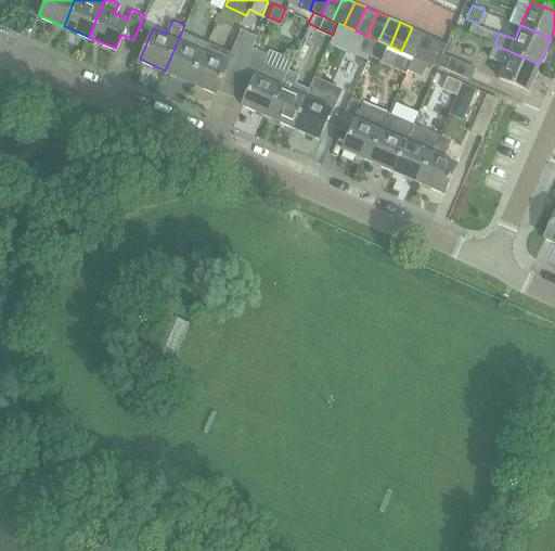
[(228,64),(242,71),(253,46),(257,34),(241,27),(230,51),(207,41),(203,53),(190,81),(216,92),(228,64)]
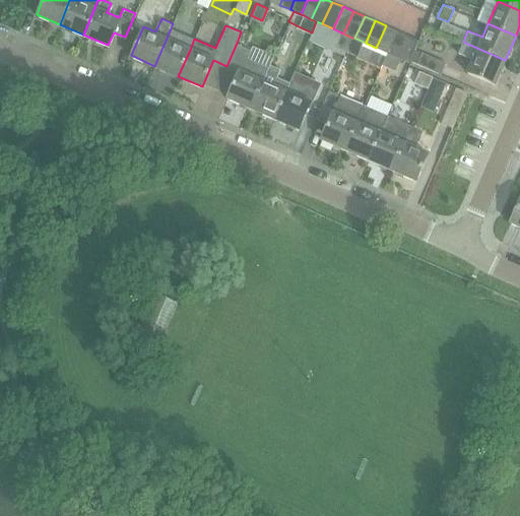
[(397,30),(386,25),(376,48),(388,52),(397,30)]
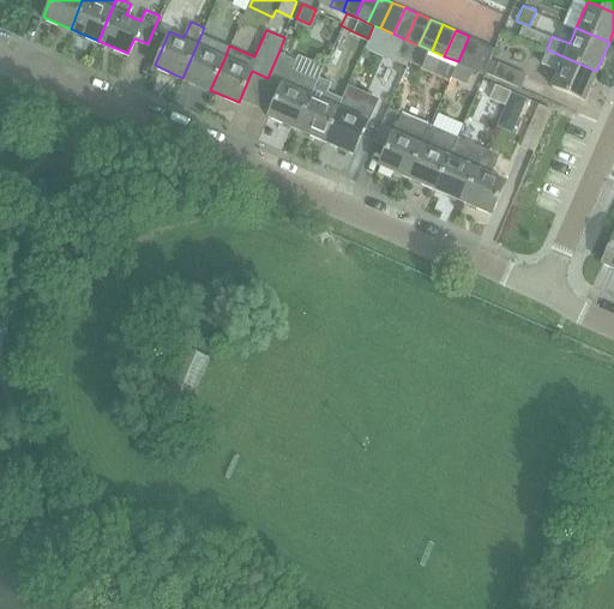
[(182,78),(210,90),(224,59),(229,46),(202,34),(182,78)]
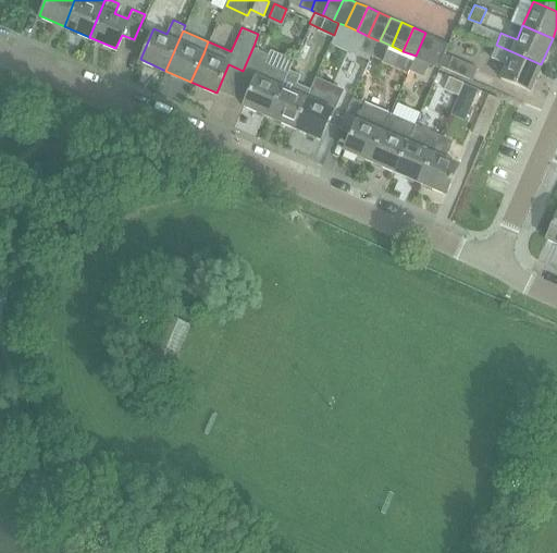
[(426,61),(437,37),(425,33),(416,56),(426,61)]
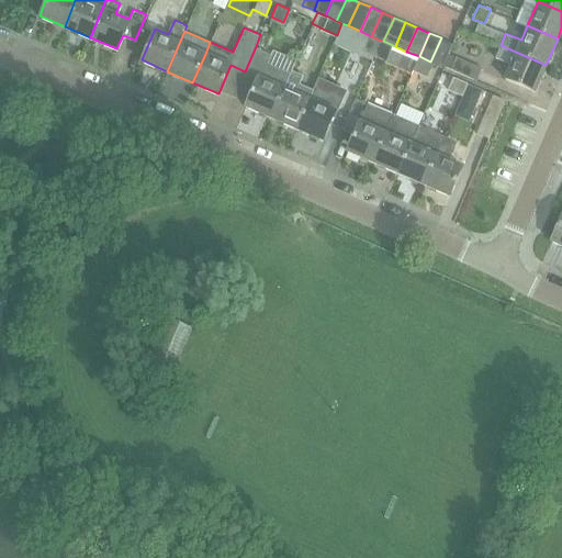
[(362,48),(374,54),(375,54),(381,41),(371,36),(369,35),(362,48)]
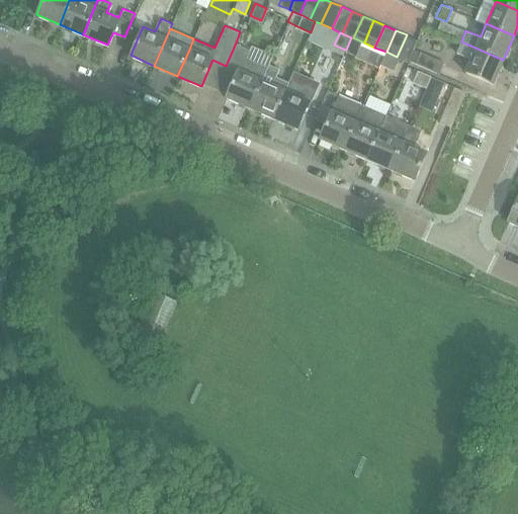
[(407,62),(409,59),(413,49),(417,39),(407,34),(397,57),(399,58),(407,62)]
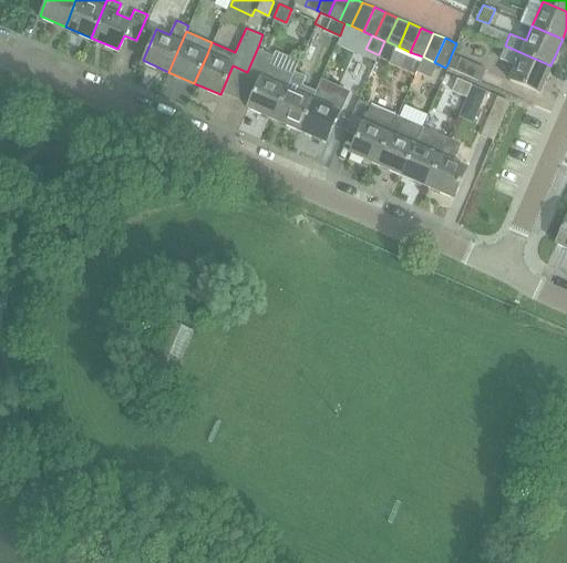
[(416,69),(418,70),(423,57),(410,52),(399,47),(387,41),(384,41),(379,54),(390,59),(389,61),(415,72),(416,69)]
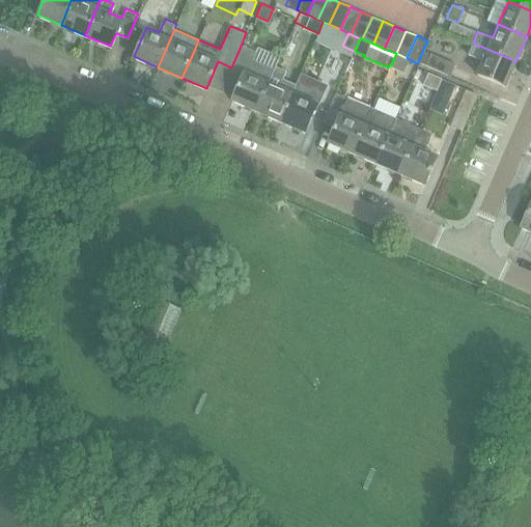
[(505,85),(515,61),(473,43),(468,53),(483,59),(477,73),(505,85)]
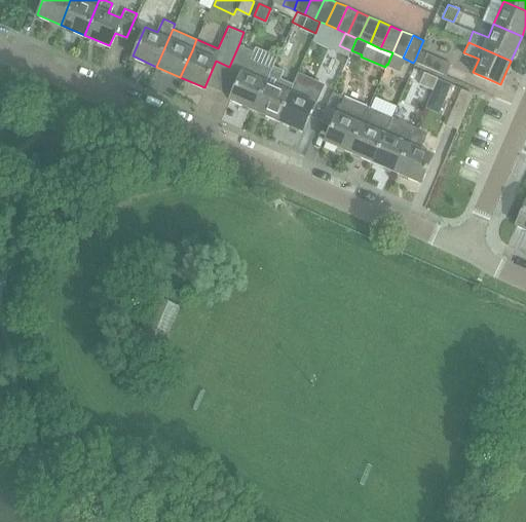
[(254,109),(272,68),(271,67),(250,58),(254,49),(239,43),(229,67),(241,72),(230,99),(254,109)]
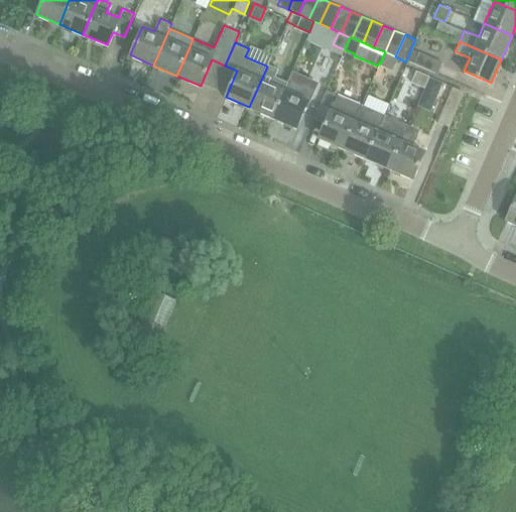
[(441,60),(418,50),(411,48),(407,58),(438,72),(441,60)]
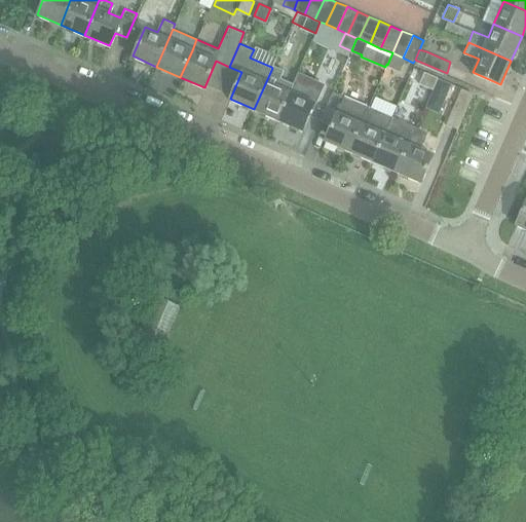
[(385,80),(392,66),(401,69),(405,59),(403,58),(392,52),(387,65),(381,78),(385,80)]
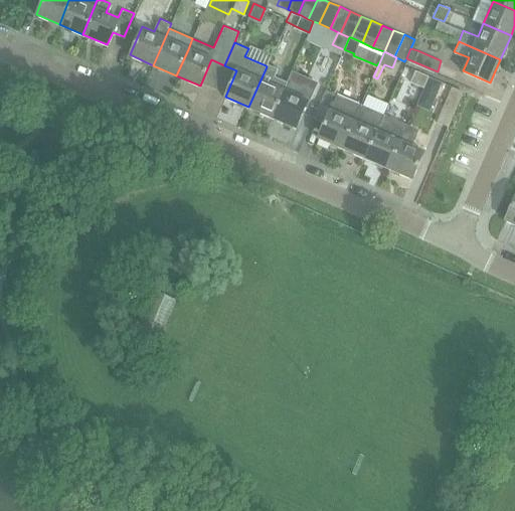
[(267,66),(248,107),(273,117),(285,89),(284,89),(287,80),(274,75),(278,67),(268,62),(266,65),(267,66)]
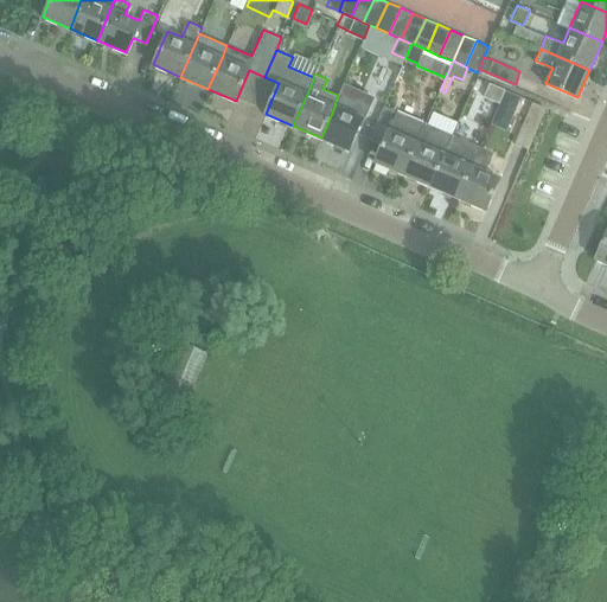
[(486,95),(500,101),(506,89),(491,82),(486,95)]
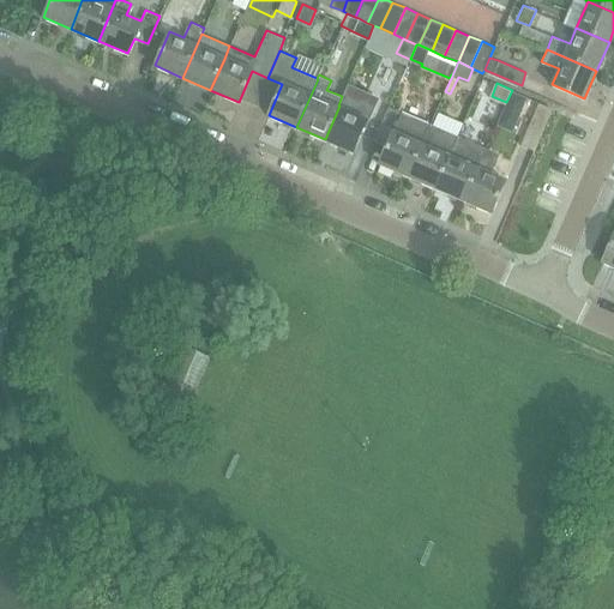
[(522,144),(534,149),(552,107),(540,102),(522,144)]
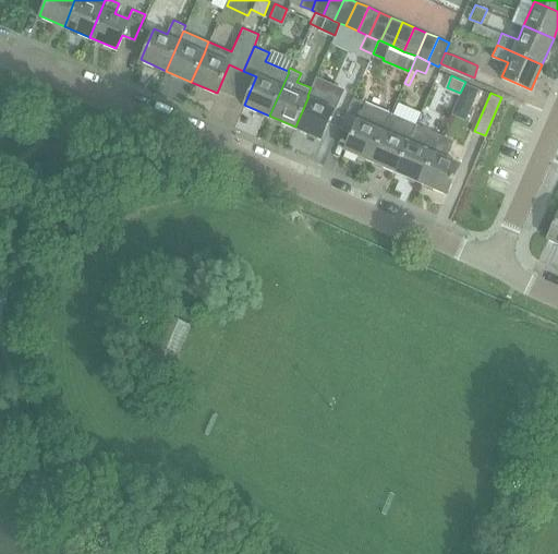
[(344,148),(371,159),(391,112),(353,95),(340,127),(352,132),(344,148)]
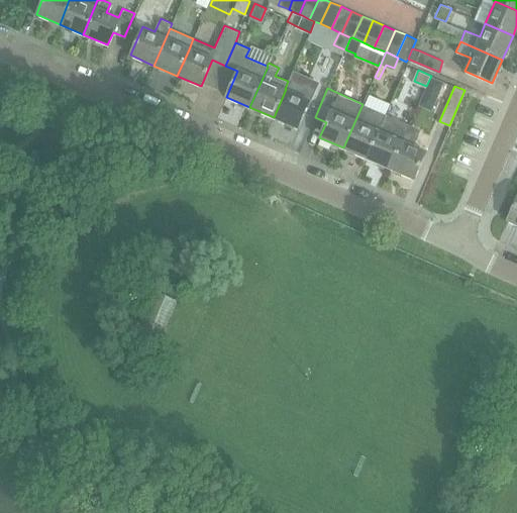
[(286,89),(274,117),(297,127),(309,99),(286,89)]
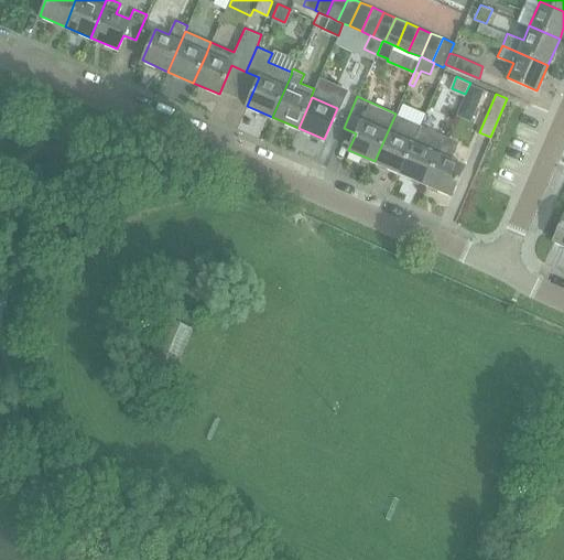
[(375,161),(400,172),(421,125),(396,114),(375,161)]
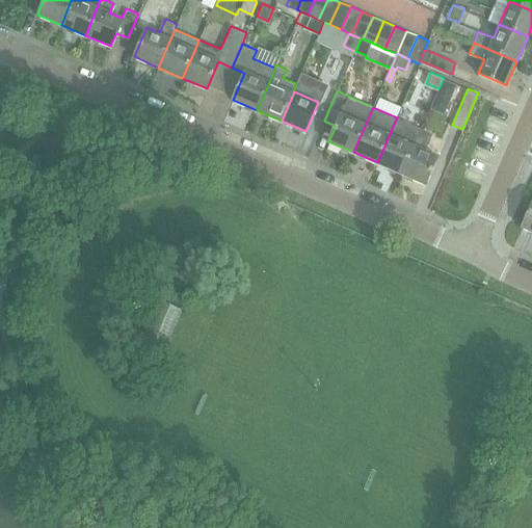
[(402,174),(422,128),(397,117),(377,162),(402,174)]
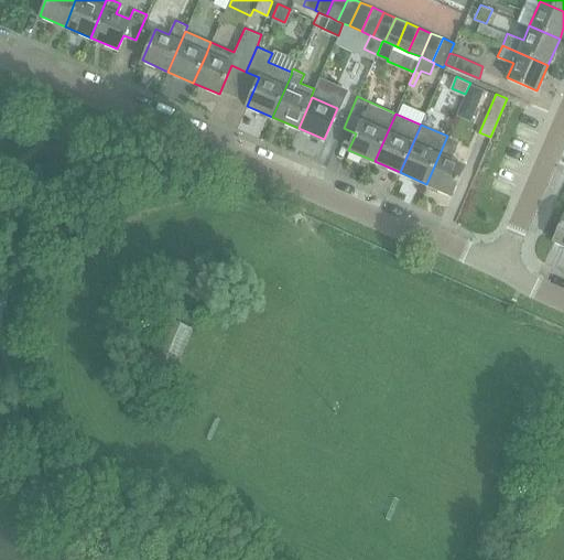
[(458,141),(452,138),(447,136),(426,184),(451,195),(464,165),(451,159),(458,141)]
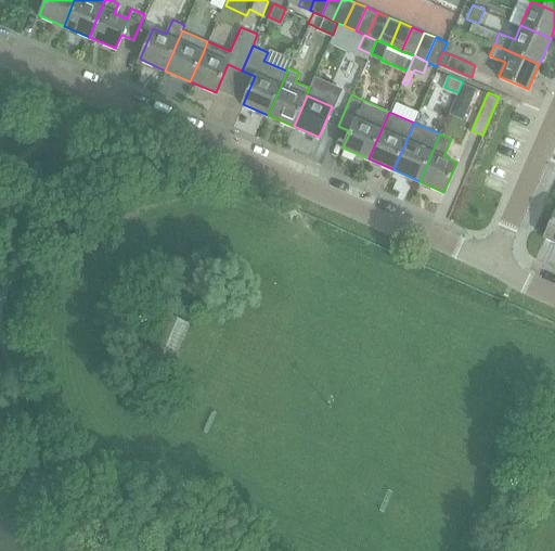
[(554,212),(544,236),(554,241),(554,212)]
